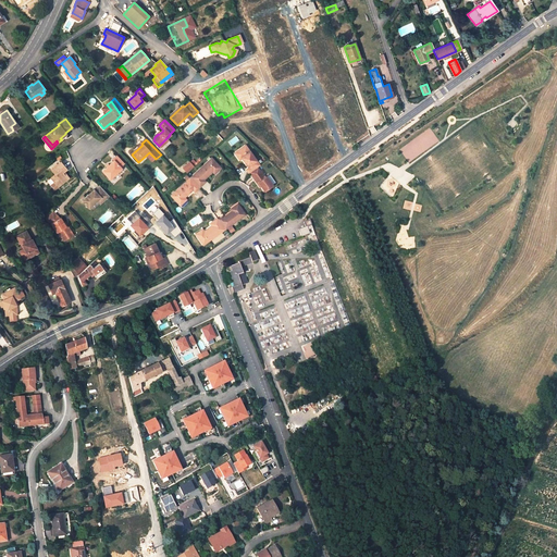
[(260,165),(245,146),(236,152),(242,159),(248,169),(246,170),(249,174),(249,173),(258,168),(260,165)]
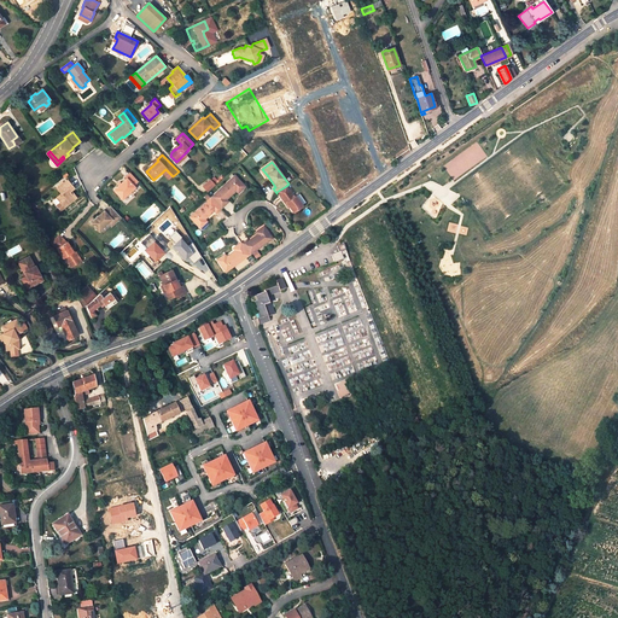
[(165,169),(162,173),(169,180),(173,176),(165,169)]
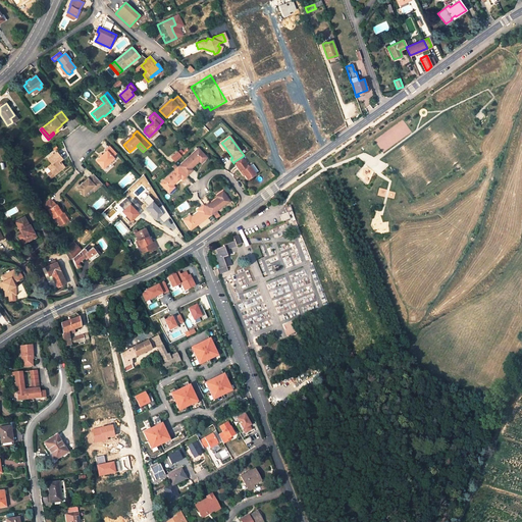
[(106,165),(114,158),(113,157),(116,154),(109,146),(105,150),(107,151),(96,161),(101,166),(104,163),(106,165)]
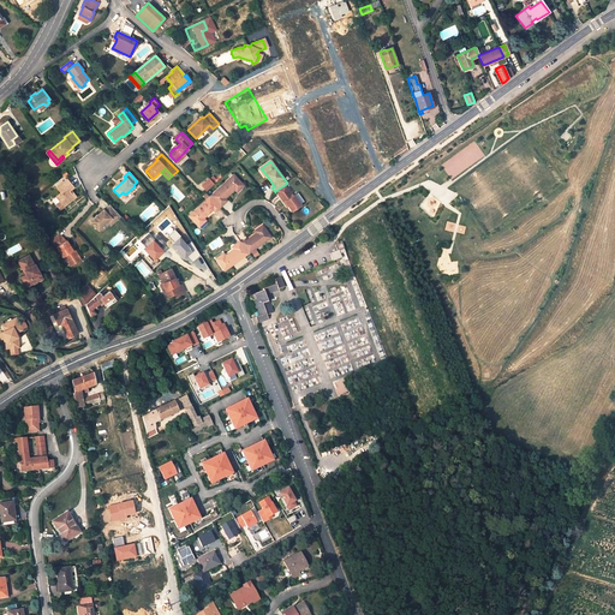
[(242,183),(233,174),(213,193),(224,204),(227,201),(225,198),(234,190),(242,183)]
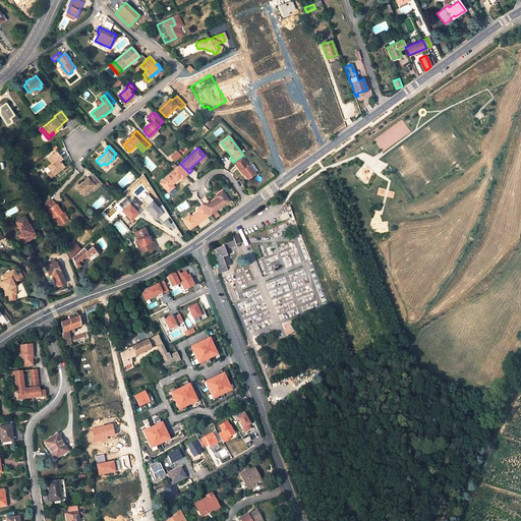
[(52,163),(48,167),(52,172),(53,171),(55,173),(63,167),(58,162),(62,159),(56,152),(48,159),(52,163)]
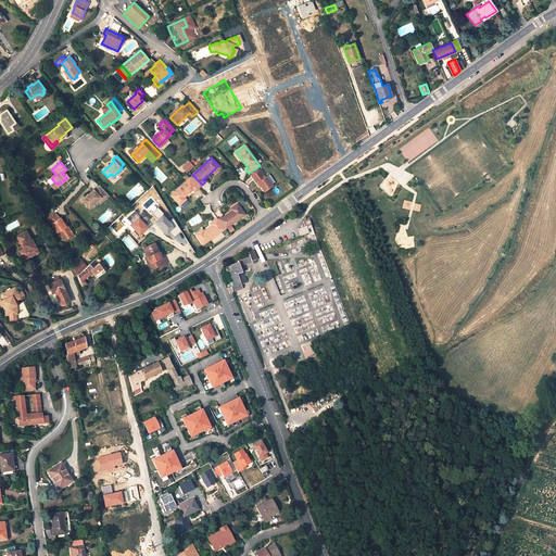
[(189,162),(182,168),(187,173),(193,167),(189,162)]
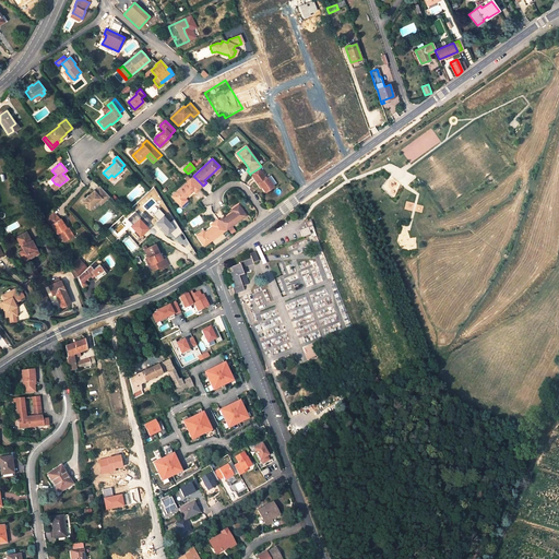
[(259,168),(250,174),(253,177),(261,171),(259,168)]
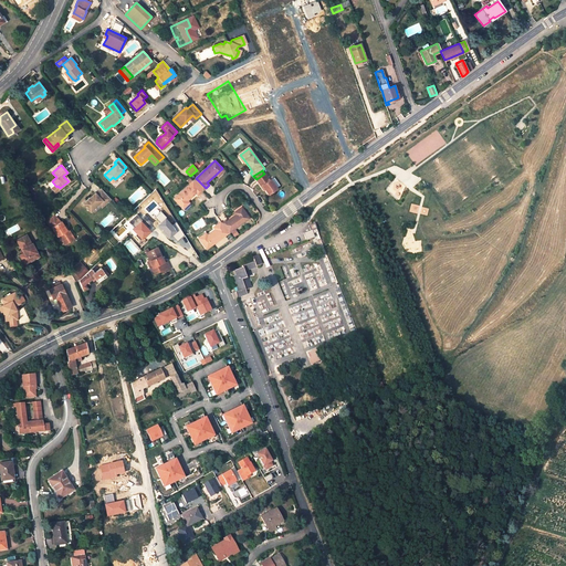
[(270,180),(264,174),(257,179),(261,187),(262,186),(265,190),(269,195),(278,189),(276,188),(280,186),(273,178),(271,180),(270,180)]
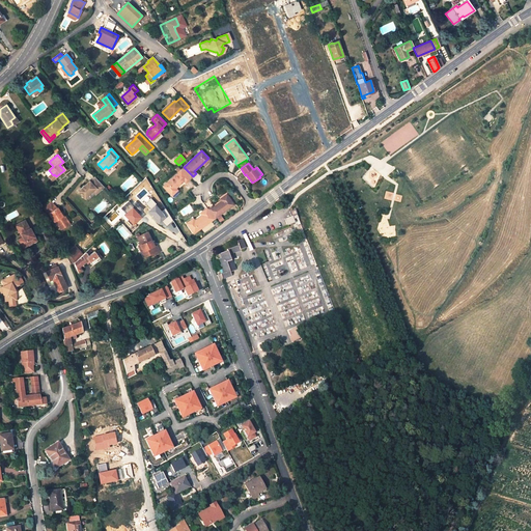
[(193,176),(184,167),(182,169),(190,179),(193,176)]
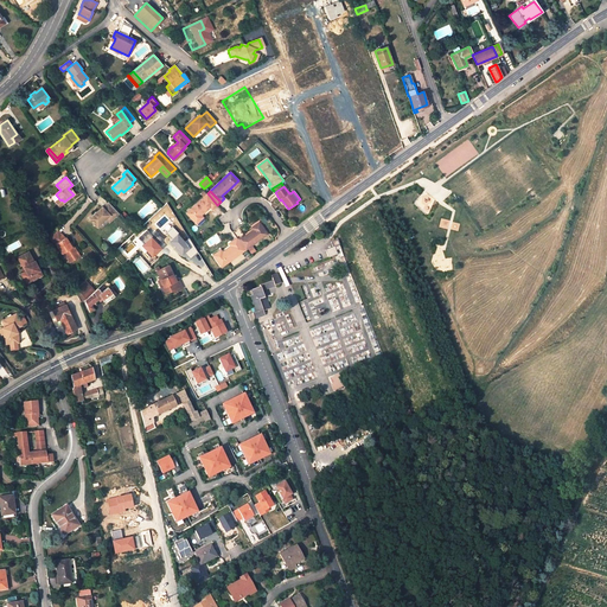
[(208,193),(186,213),(193,222),(200,216),(210,208),(212,209),(217,205),(208,193)]
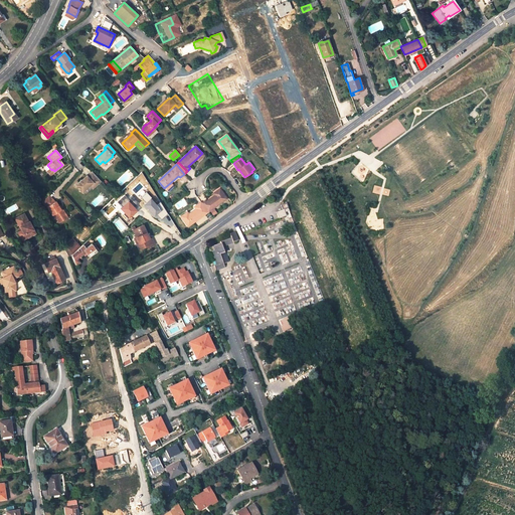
[(92,171),(87,176),(75,186),(82,193),(90,185),(93,183),(96,185),(101,180),(92,171)]
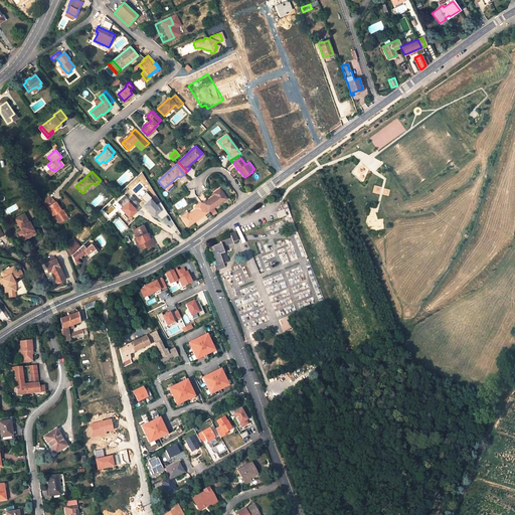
[(225,196),(221,191),(214,195),(206,202),(205,201),(202,203),(207,210),(225,196)]
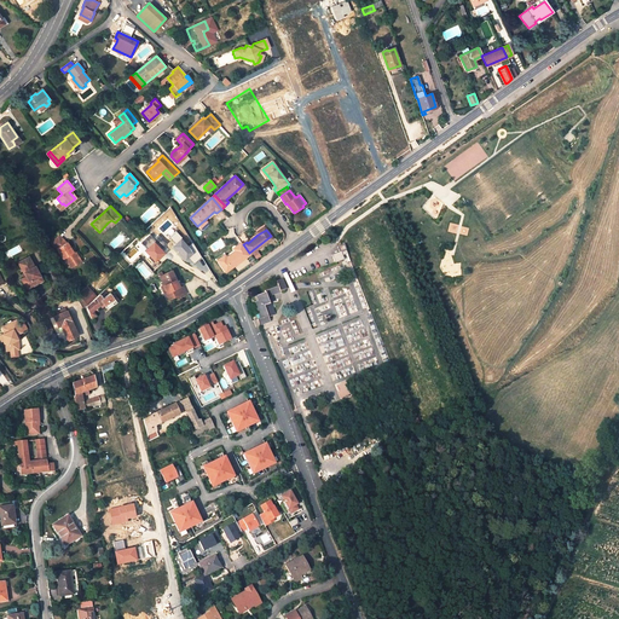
[(58,235),(51,242),(56,248),(63,258),(64,258),(68,255),(69,259),(68,259),(73,266),(79,262),(76,260),(79,258),(75,250),(73,252),(70,247),(67,242),(58,235)]
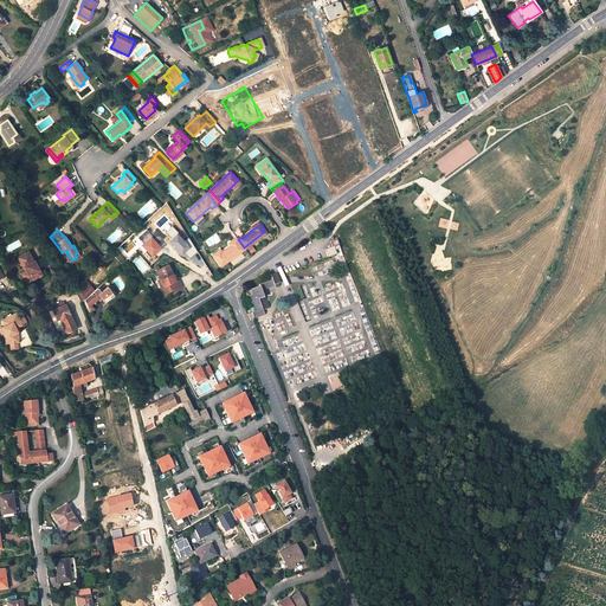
[(153,246),(150,249),(154,252),(161,245),(158,243),(160,240),(160,239),(162,237),(158,231),(147,242),(153,246)]
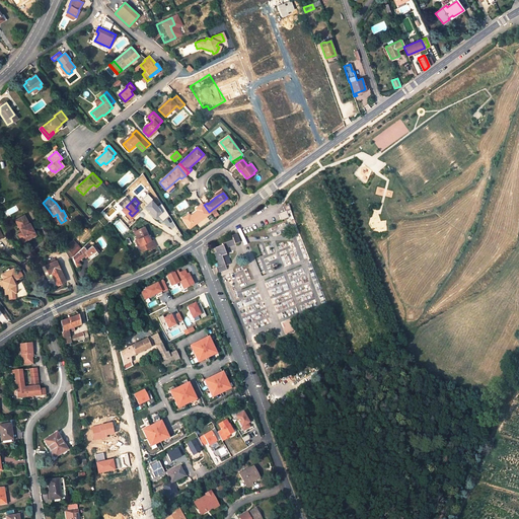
[(203,204),(196,209),(198,211),(191,216),(183,221),(189,227),(209,212),(204,205),(203,204)]
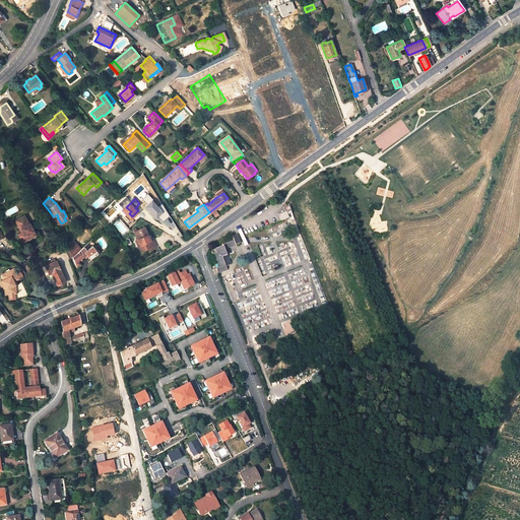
[(288,206),(283,208),(285,212),(286,211),(288,215),(291,213),(288,206)]
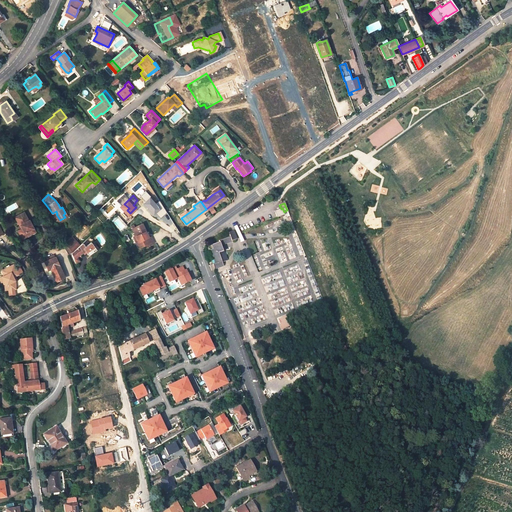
[(281,209),(275,211),(277,217),(277,218),(285,215),(284,212),(282,208),(281,209)]
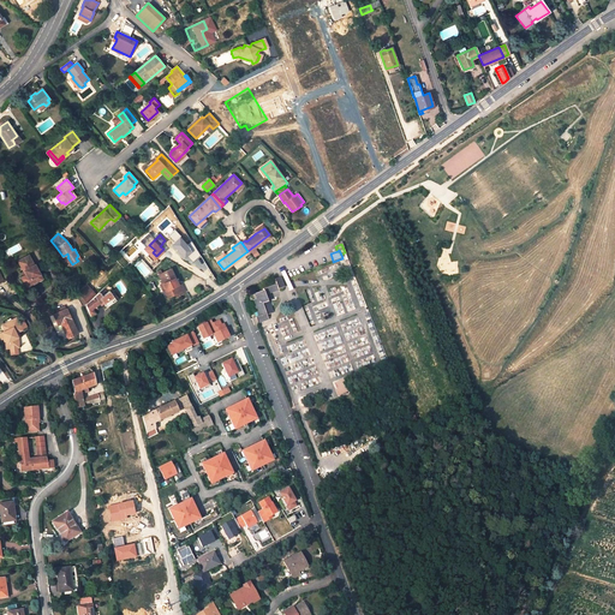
[(29,256),(18,261),(23,270),(24,270),(27,275),(24,276),(22,278),(27,287),(37,281),(35,276),(40,274),(35,264),(34,266),(29,256)]
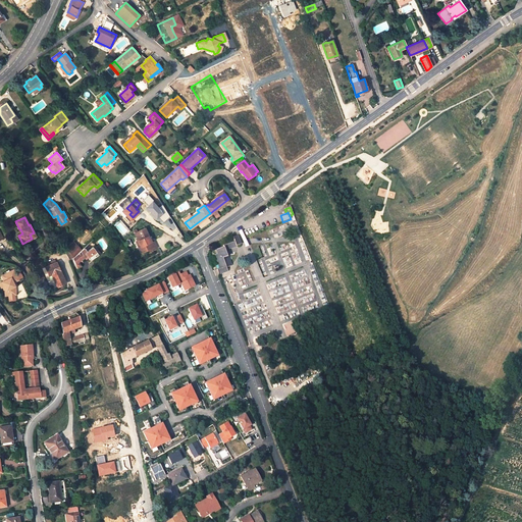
[(138,241),(141,246),(139,248),(141,253),(148,249),(149,251),(156,247),(153,240),(150,242),(147,237),(148,237),(144,228),(135,232),(138,241)]
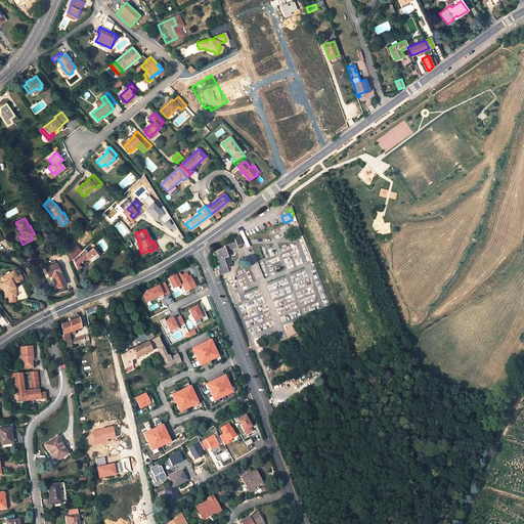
[(237,237),(234,238),(235,243),(237,247),(244,245),(242,239),(239,236),(237,237)]
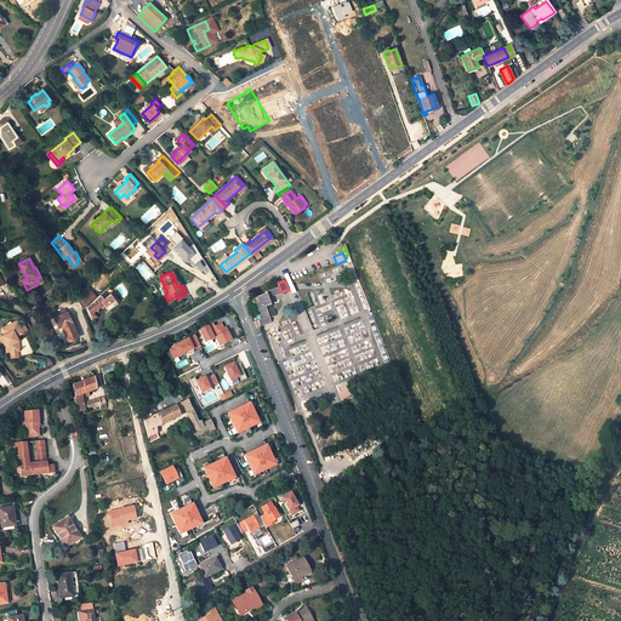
[(97,297),(86,286),(75,296),(84,309),(87,308),(86,307),(97,297)]
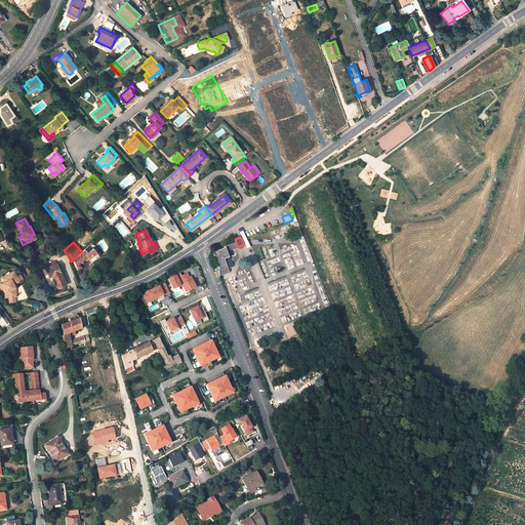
[(236,243),(225,247),(226,248),(228,253),(238,248),(238,247),(236,243)]
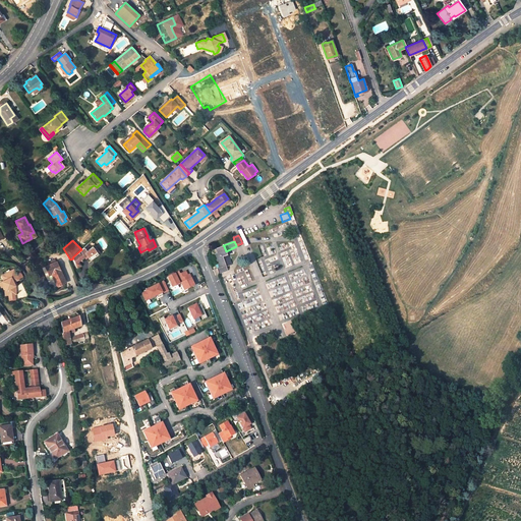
[(88,257),(91,261),(98,254),(94,248),(93,246),(87,251),(83,247),(81,249),(72,257),(73,258),(78,268),(82,264),(81,263),(88,257)]
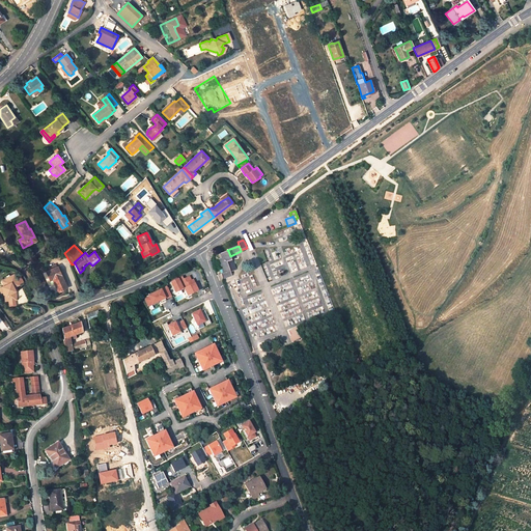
[(231,273),(236,271),(230,256),(228,251),(220,254),(221,258),(218,260),(223,273),(221,274),(224,280),(233,276),(231,273)]
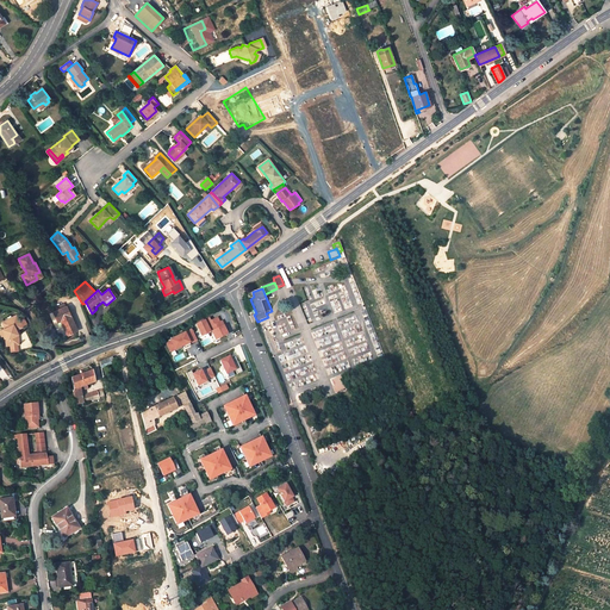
[(57,311),(53,312),(57,322),(60,321),(67,336),(78,331),(66,306),(66,307),(57,311)]
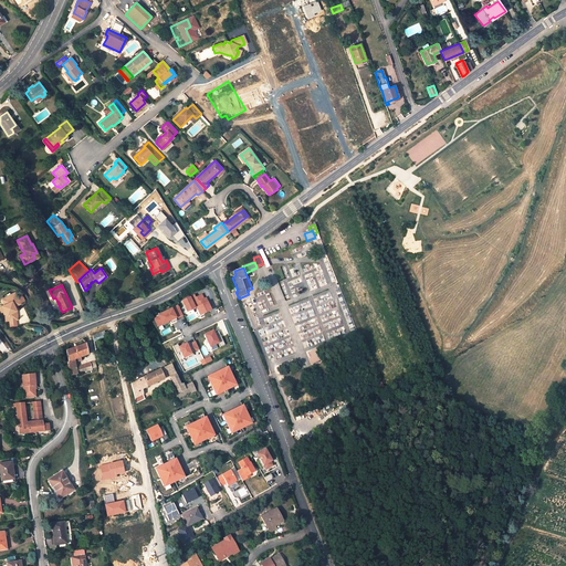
[(7,311),(9,315),(10,321),(20,318),(18,310),(17,306),(18,305),(22,303),(16,292),(4,297),(8,303),(6,305),(3,306),(7,311)]
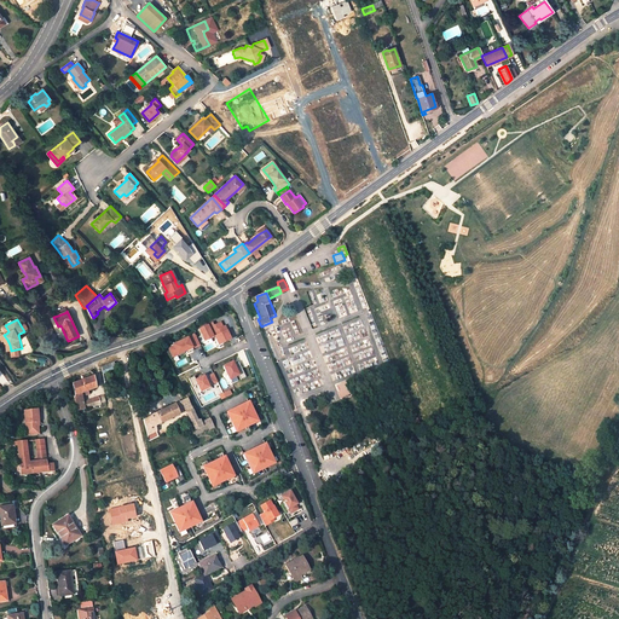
[(212,320),(198,327),(204,339),(213,335),(214,334),(218,342),(230,337),(226,329),(224,324),(221,325),(220,320),(213,324),(212,320)]
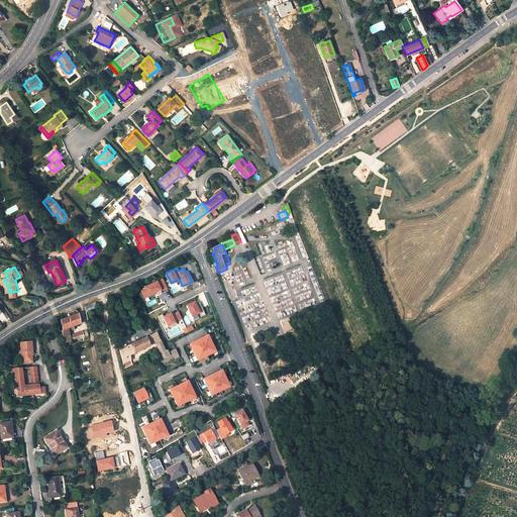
[(143,287),(140,289),(143,296),(154,291),(156,293),(161,291),(161,290),(167,287),(162,277),(143,286),(143,287)]
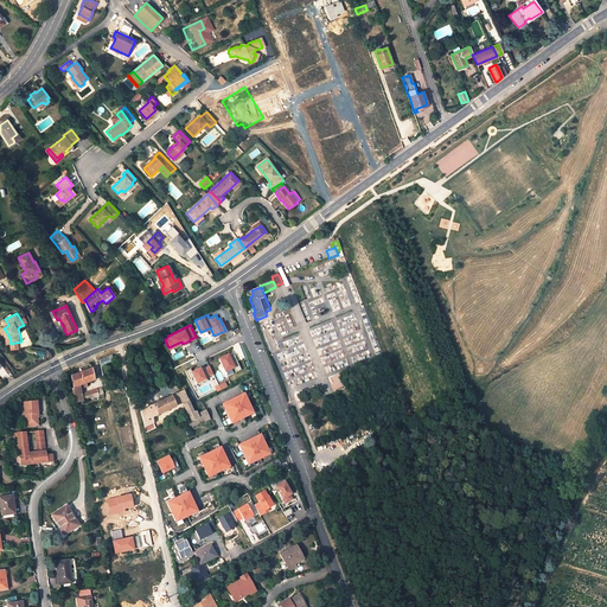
[(227,352),(218,357),(224,370),(234,366),(235,370),(241,368),(234,352),(228,355),(227,352)]
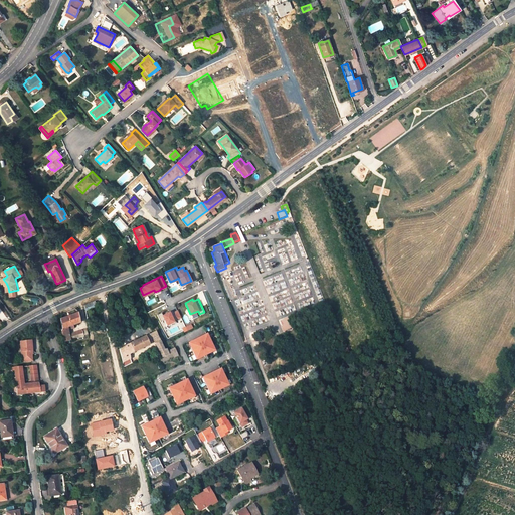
[(161,311),(156,313),(160,320),(164,318),(166,324),(176,319),(176,318),(180,316),(177,309),(172,311),(171,310),(162,314),(161,311)]
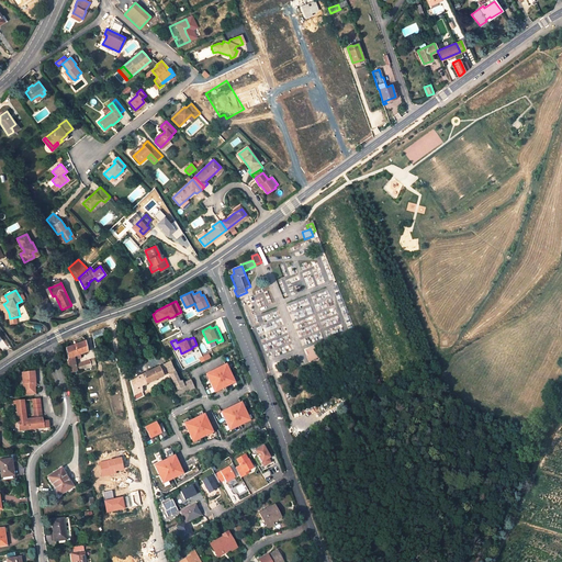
[(85,341),(66,349),(68,359),(66,359),(69,373),(72,372),(77,371),(76,364),(74,357),(87,351),(85,341)]
